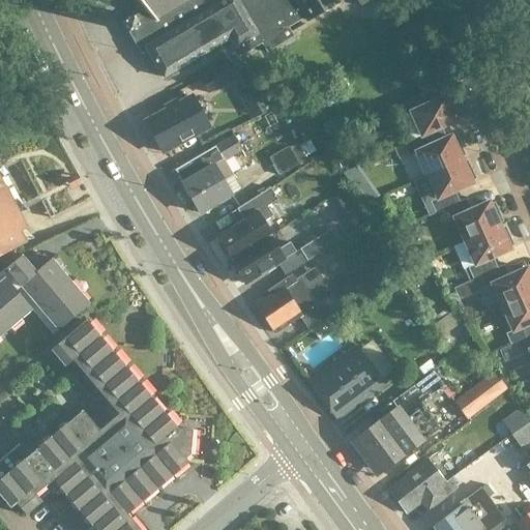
[(164,78),(214,48),(219,46),(230,63),(262,45),(267,54),(294,37),(289,28),(306,19),(307,21),(339,3),(336,0),(139,0),(146,8),(135,19),(134,17),(122,23),(128,33),(138,28),(148,47),(146,48),(164,78)]
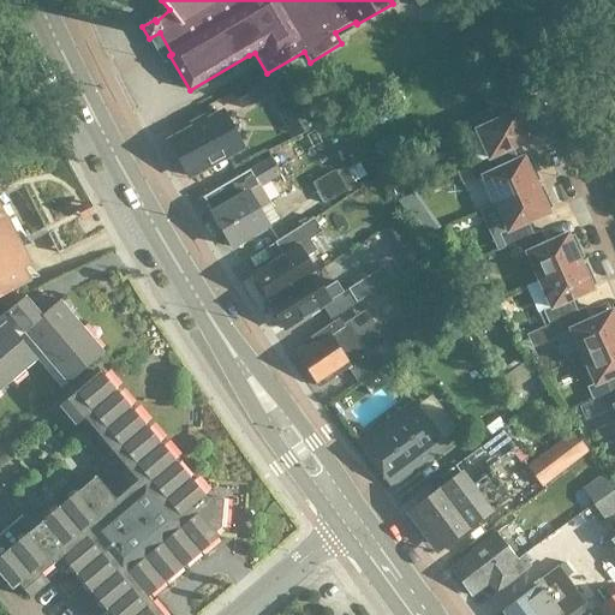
[(515,94),(490,109),(495,123),(477,131),(490,159),(497,155),(513,149),(530,141),(525,127),(530,125),(524,114),(525,114),(515,94)]
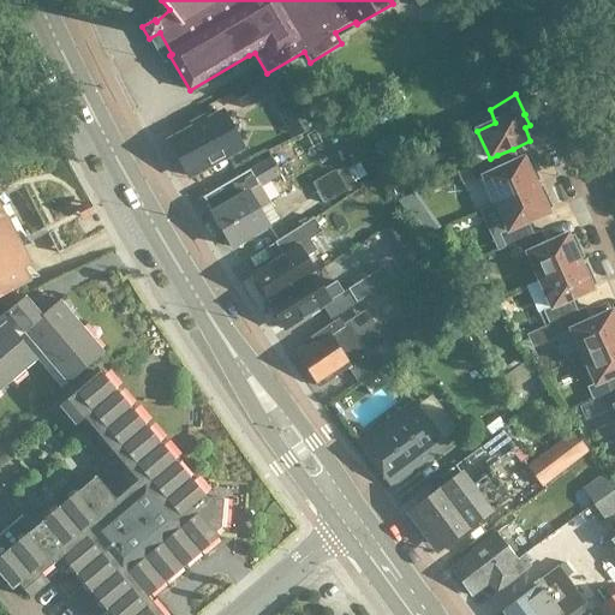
[(286,113),(298,135),(312,126),(300,105),(286,113)]
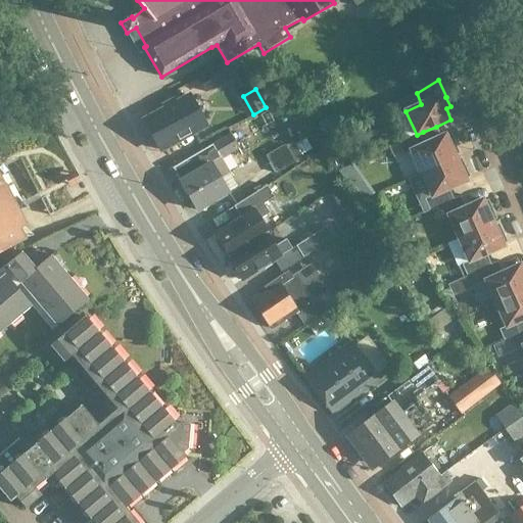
[(206,126),(190,96),(144,121),(160,150),(206,126)]
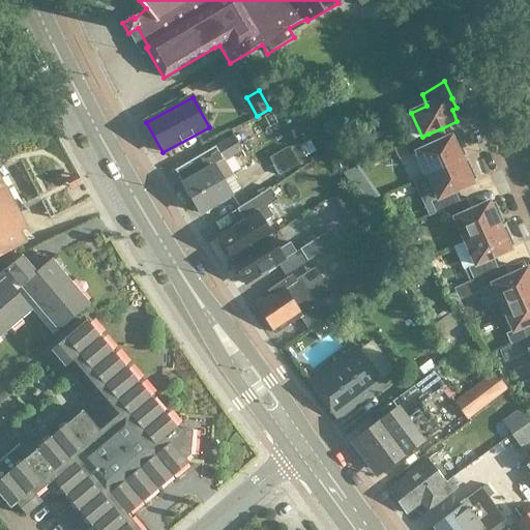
[(405,144),(410,155),(416,153),(427,176),(462,160),(458,150),(462,148),(457,138),(452,140),(451,137),(446,139),(442,128),(429,134),(422,137),(405,144)]
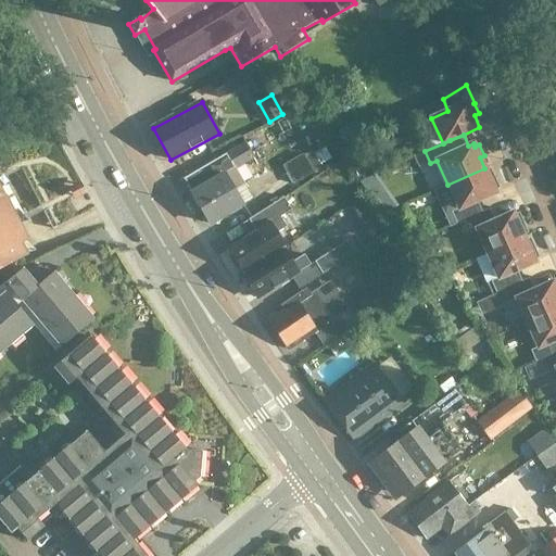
[(242,204),(235,190),(243,185),(235,169),(253,159),(245,143),(226,155),(226,154),(184,179),(185,180),(192,193),(193,197),(192,198),(198,207),(200,207),(210,224),(230,212),(231,214),(240,209),(239,206),(242,204)]
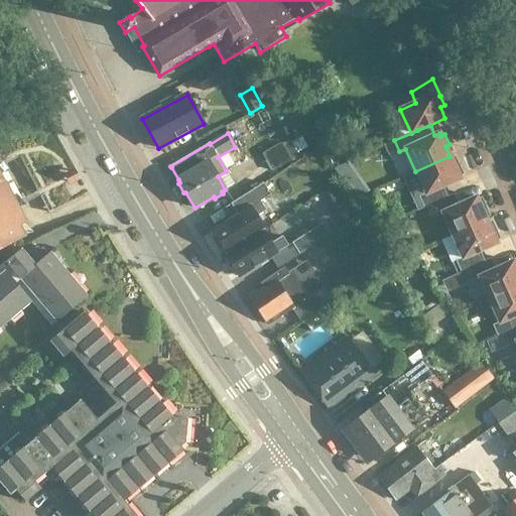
[(394,140),(384,145),(389,156),(399,151),(394,140)]
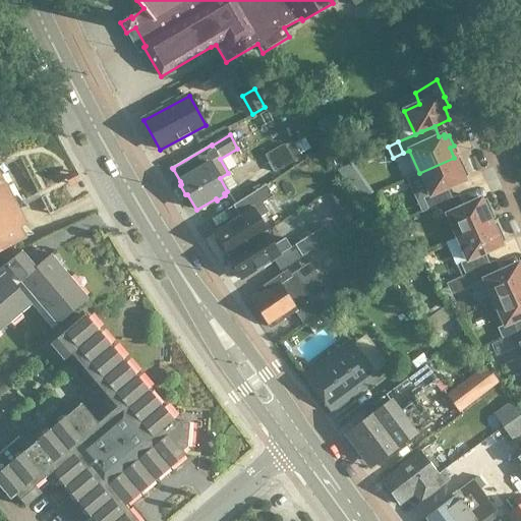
[(294,162),(285,147),(284,143),(265,156),(276,173),(294,162)]
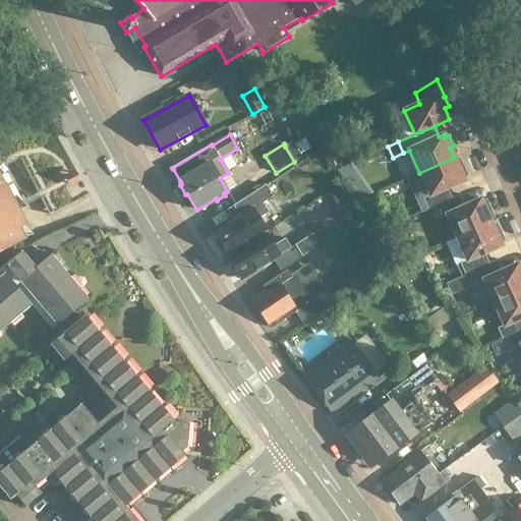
[(342,146),(329,151),(336,167),(349,161),(342,146)]
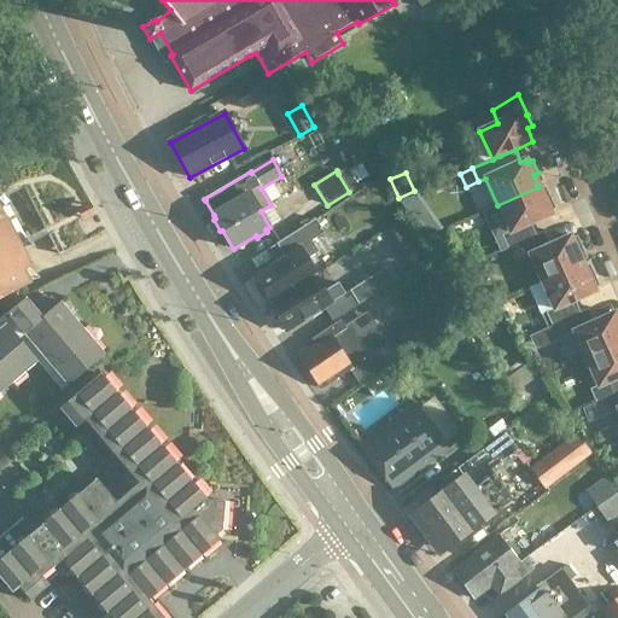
[(544,199),(538,187),(497,205),(509,232),(502,235),(508,249),(517,245),(536,237),(530,223),(551,215),(549,211),(554,209),(549,197),(544,199)]
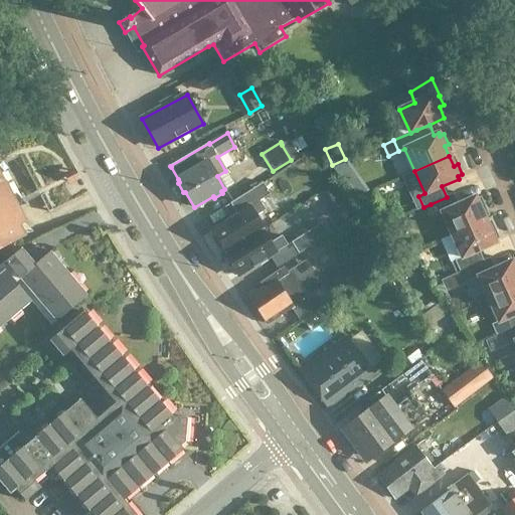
[(0,245),(22,234),(17,225),(21,222),(22,222),(0,178),(0,245)]
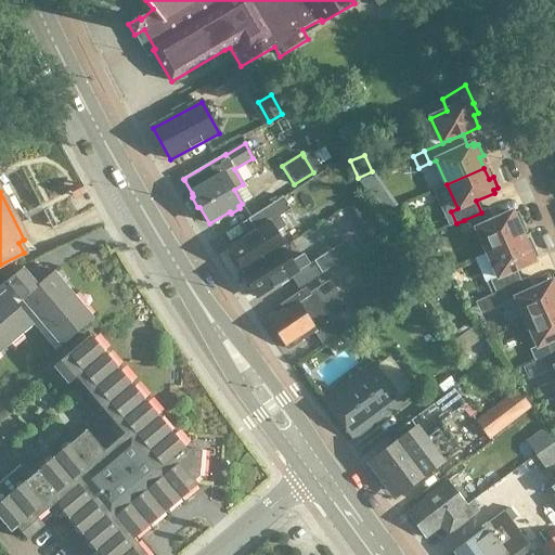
[(282,248),(283,249),(285,247),(275,233),(286,227),(281,217),(292,209),(283,197),(248,219),(256,232),(229,248),(233,254),(229,257),(237,270),(242,268),(244,271),(244,272),(282,248)]
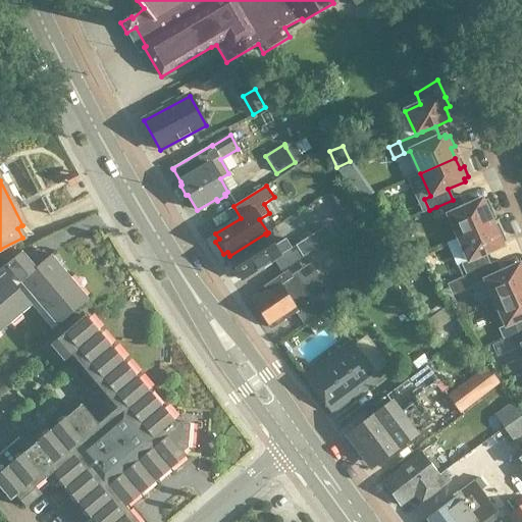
[(459,197),(453,200),(436,207),(440,218),(448,215),(458,239),(492,223),(487,213),(491,211),(487,200),(483,202),(481,200),(464,208),(459,197)]
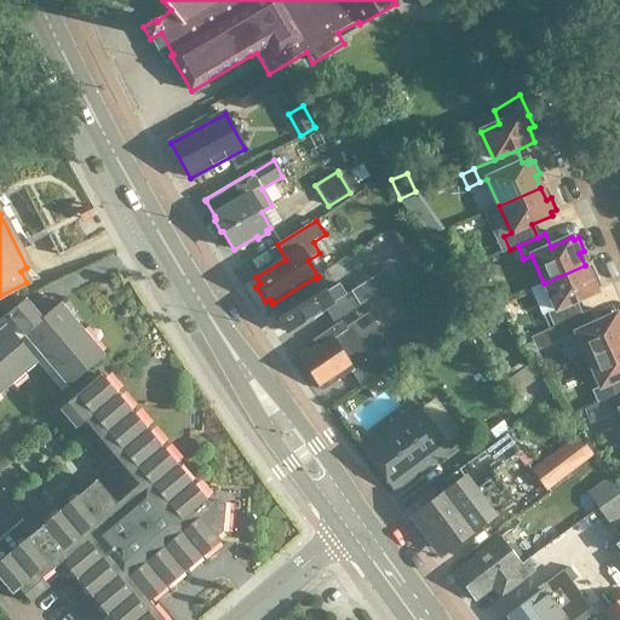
[(585,265),(544,283),(556,310),(549,314),(555,327),(562,323),(581,315),(577,302),(597,292),(596,290),(601,287),(595,275),(590,277),(585,265)]
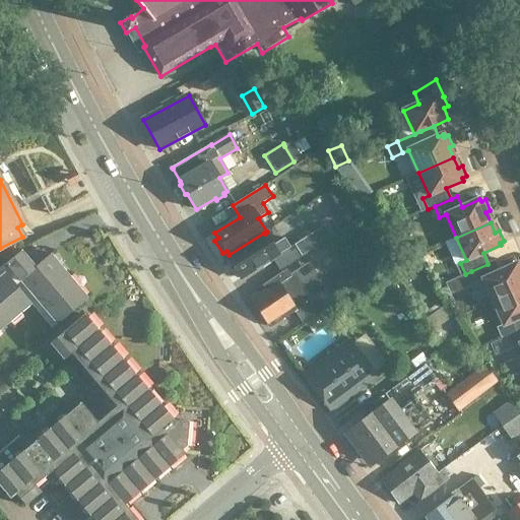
[(413,226),(410,223),(406,223),(403,226),(403,230),(406,233),(410,233),(412,230),(413,226)]
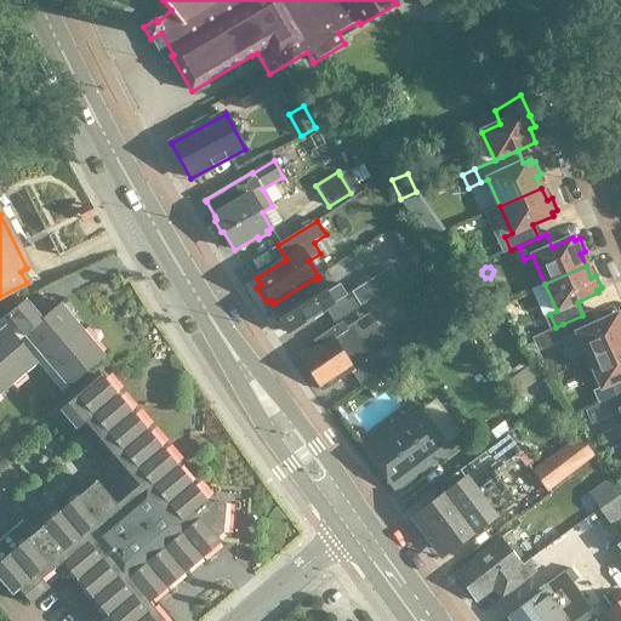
[(388,269),(352,292),(360,306),(397,283),(388,269)]
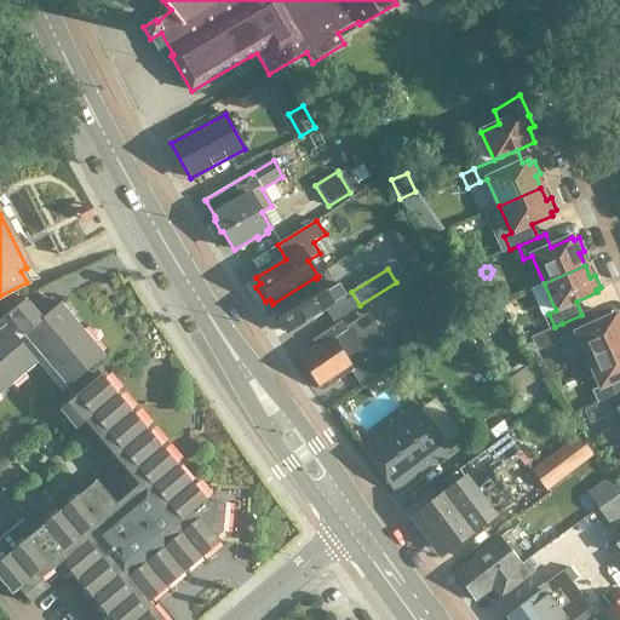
[(273,304),(273,303),(270,305),(288,332),(346,296),(339,283),(325,293),(316,279),(315,277),(273,304)]
